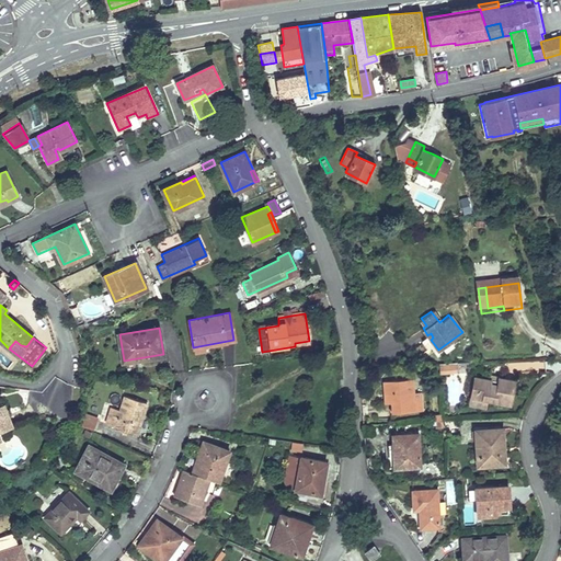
[(457,370),(456,362),(439,363),(439,371),(457,370)]
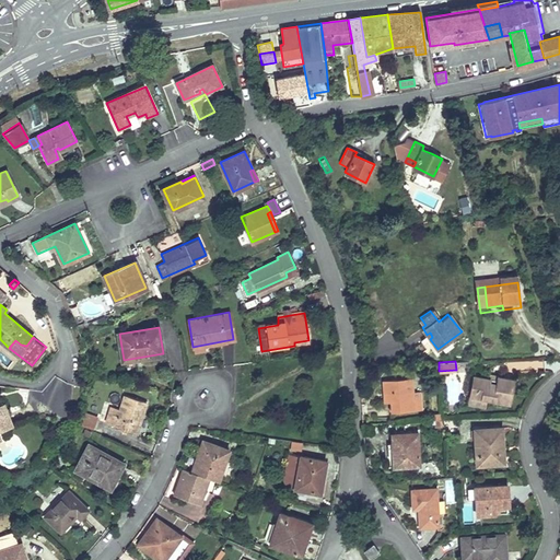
[(499,376),(498,380),(496,385),(490,384),(491,378),(474,375),(469,394),(509,403),(514,380),(499,376)]
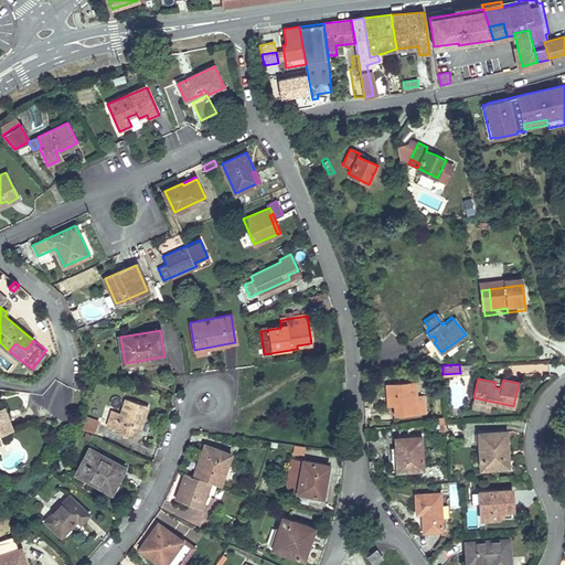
[(416,395),(416,382),(387,383),(387,395),(395,395),(395,415),(425,414),(425,395),(416,395)]
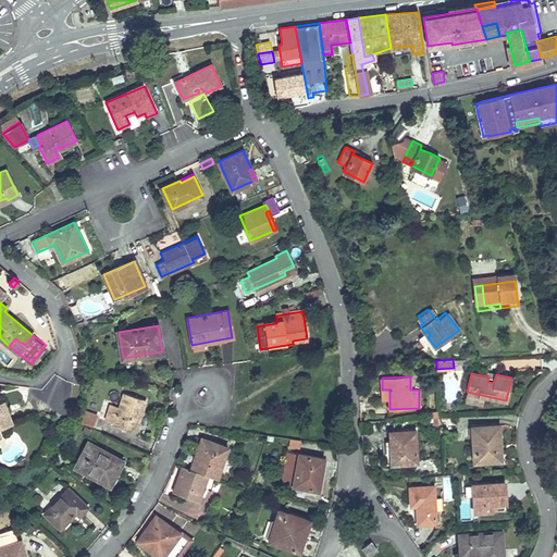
[(482,406),(484,396),(467,392),(465,401),(482,406)]
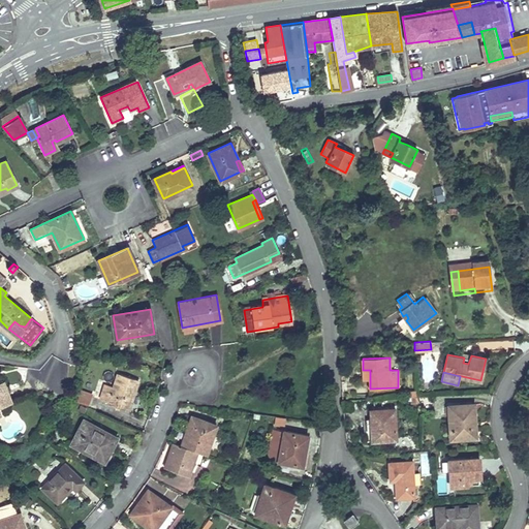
[(107,403),(127,409),(137,379),(118,373),(113,385),(104,382),(99,398),(109,401),(107,403)]
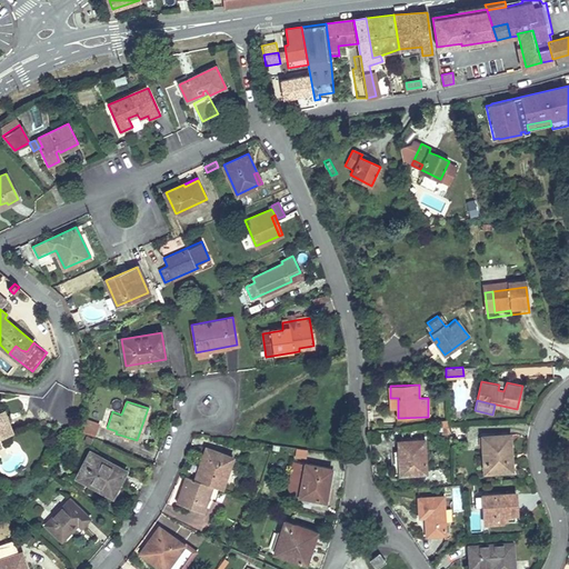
[(0,436),(12,432),(3,411),(0,411),(0,436)]
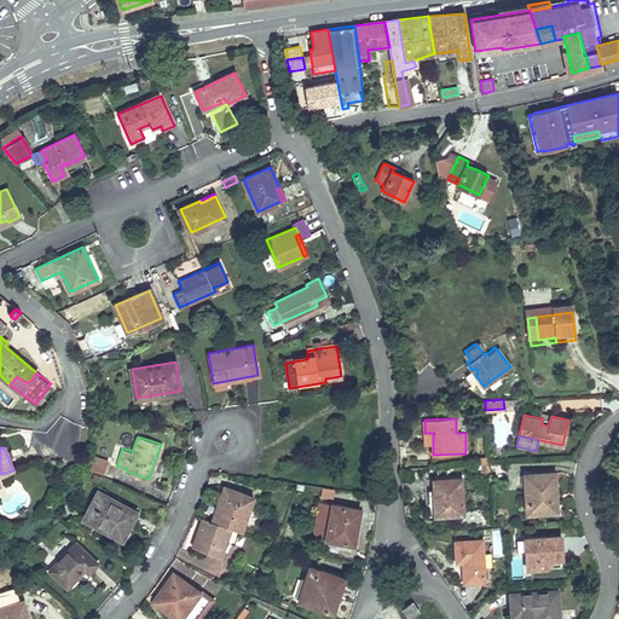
[(90,468),(103,470),(106,458),(93,455),(90,468)]
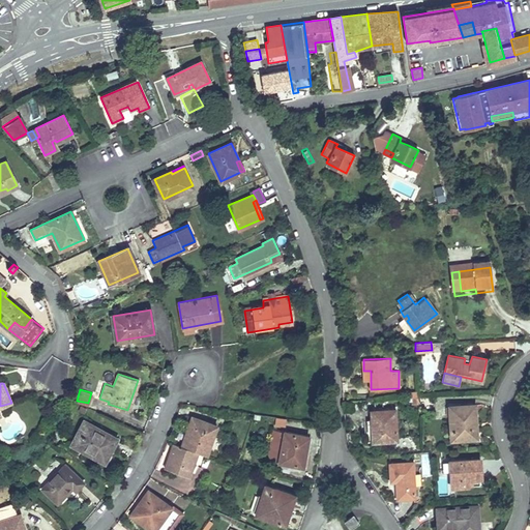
[(450,439),(472,438),(471,423),(475,423),(474,404),(448,405),(450,439)]
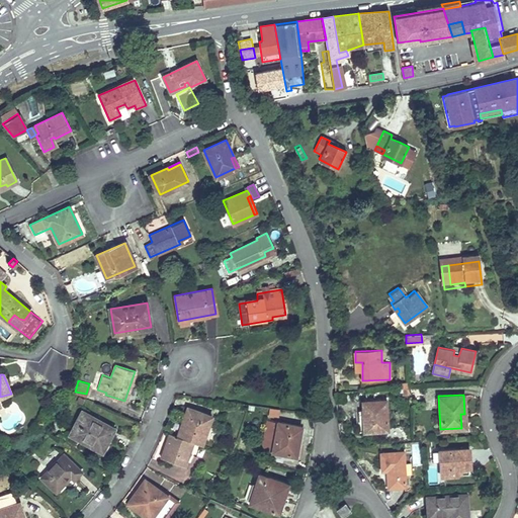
[(385,399),(362,400),(362,410),(358,410),(359,431),(386,430),(385,399)]
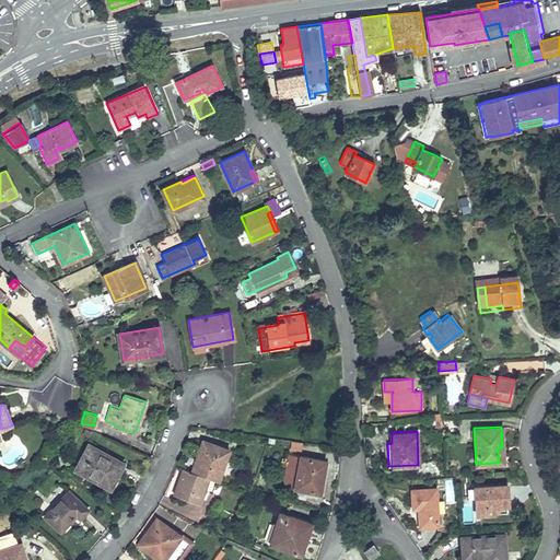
[(201,440),(195,457),(200,459),(196,473),(209,477),(217,480),(229,450),(201,440)]
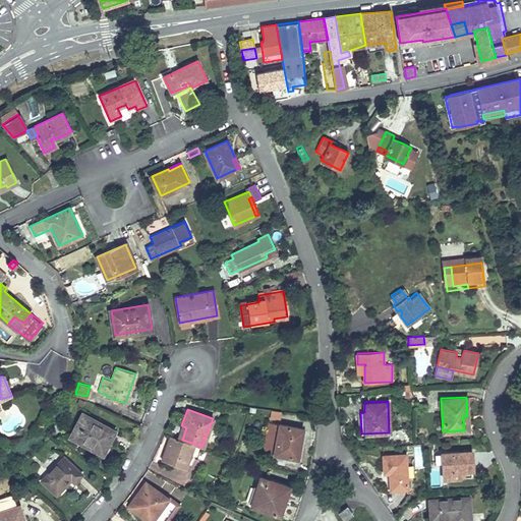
[(281,412),(272,410),(271,418),(280,419),(281,412)]
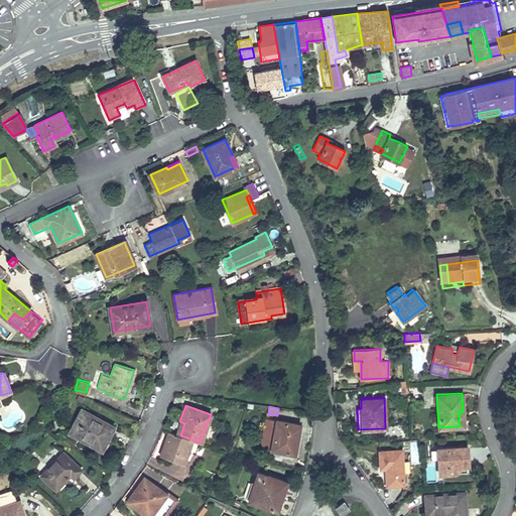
[(71,430),(103,447),(115,425),(82,409),(71,430)]
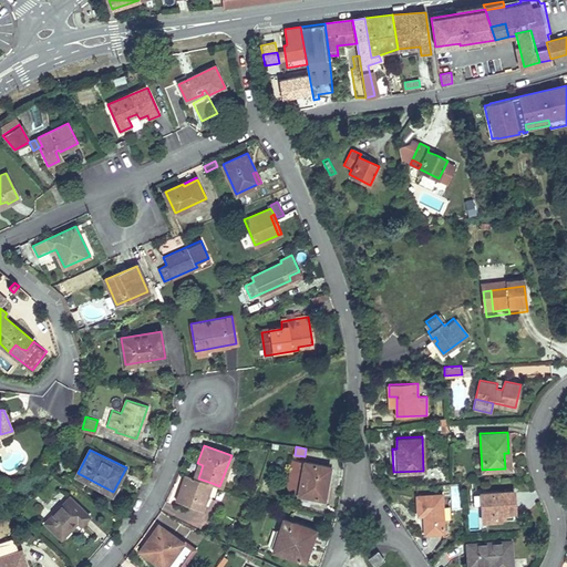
[(292,461),(286,492),(328,501),(330,487),(325,486),(329,467),(292,461)]
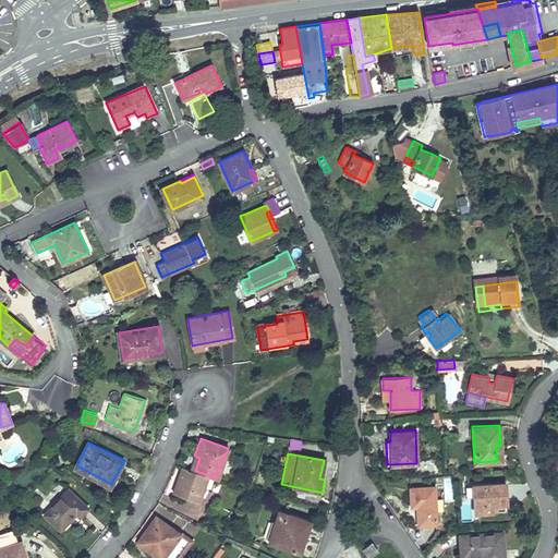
[(194,456),(190,469),(195,471),(199,458),(194,456)]
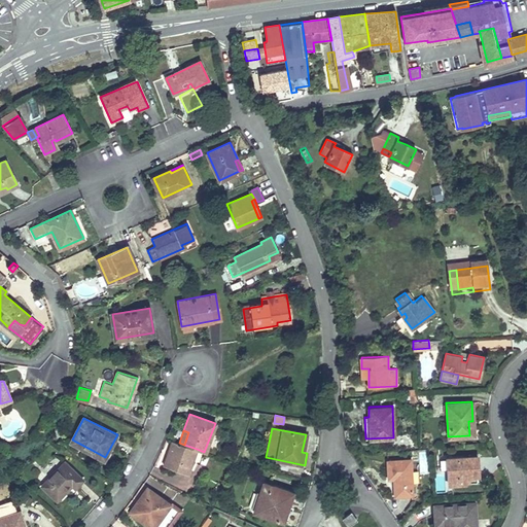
[(179,443),(172,441),(164,465),(187,473),(197,449),(184,445),(179,443)]
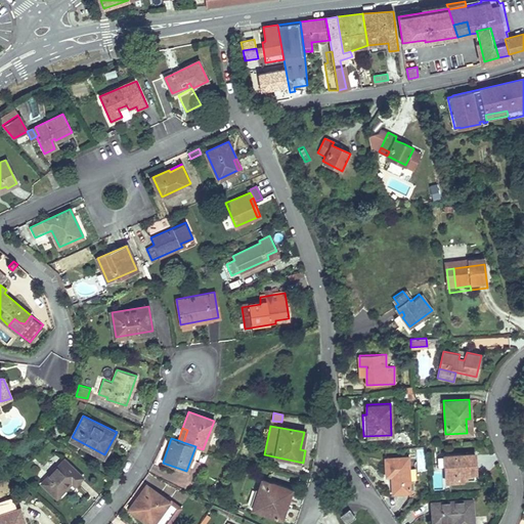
[(443,453),(444,480),(462,480),(462,473),(466,473),(474,472),(474,452),(443,453)]
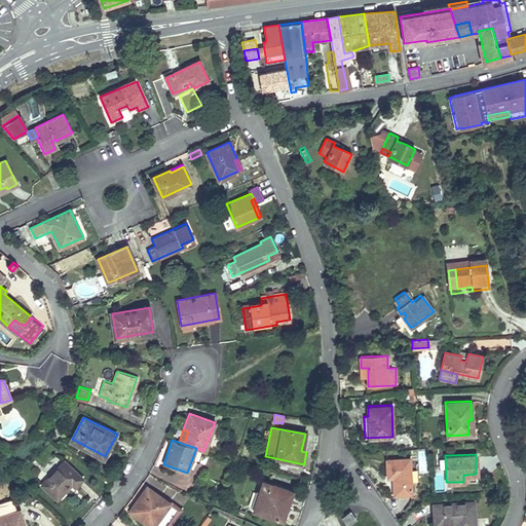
[(409,459),(386,460),(386,477),(392,477),(393,493),(410,493),(409,459)]
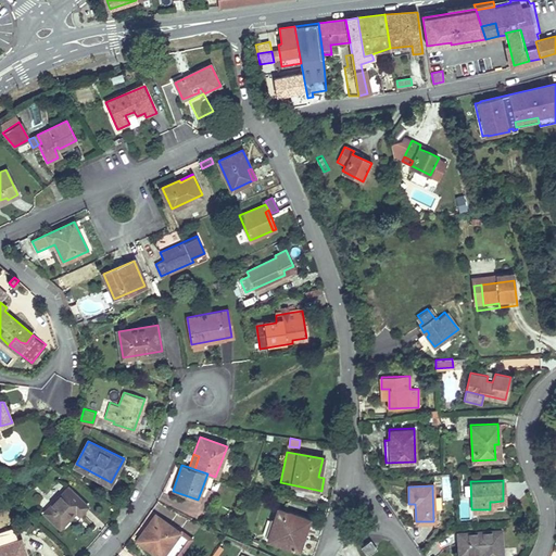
[(45,512),(61,527),(71,517),(68,515),(74,509),(79,515),(88,505),(68,487),(45,512)]
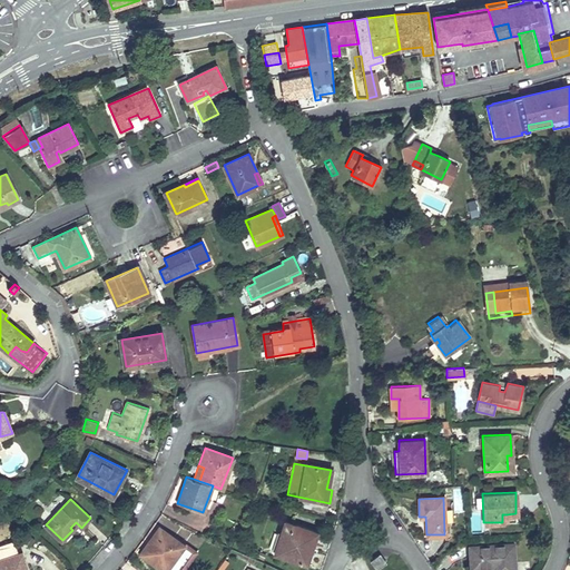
[(273,553),(304,564),(310,550),(307,549),(308,543),(312,543),(315,532),(284,522),(273,553)]
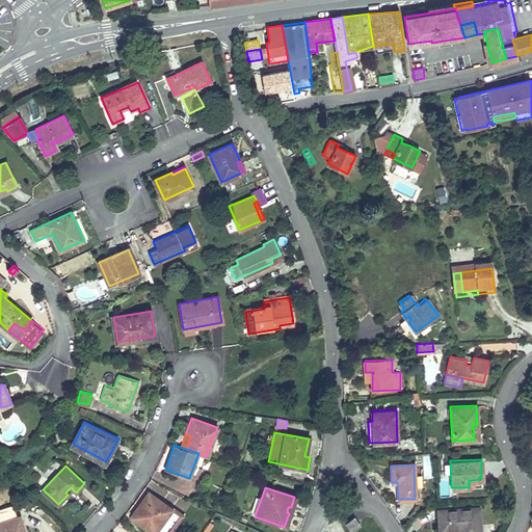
[(136,521),(135,522),(149,531),(154,531),(158,527),(164,531),(169,531),(177,523),(166,516),(171,508),(149,493),(140,505),(139,504),(131,516),(136,521)]
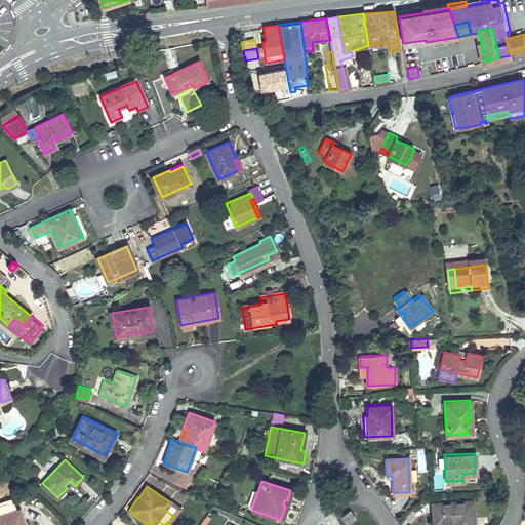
[(194,499),(190,508),(202,514),(207,506),(194,499)]
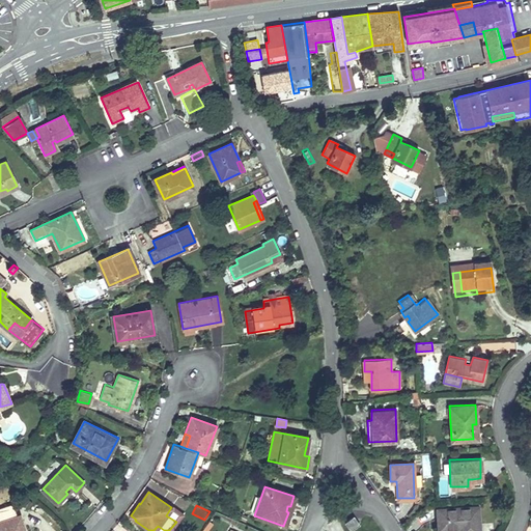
[(171,507),(166,515),(176,522),(183,513),(172,506),(171,507)]
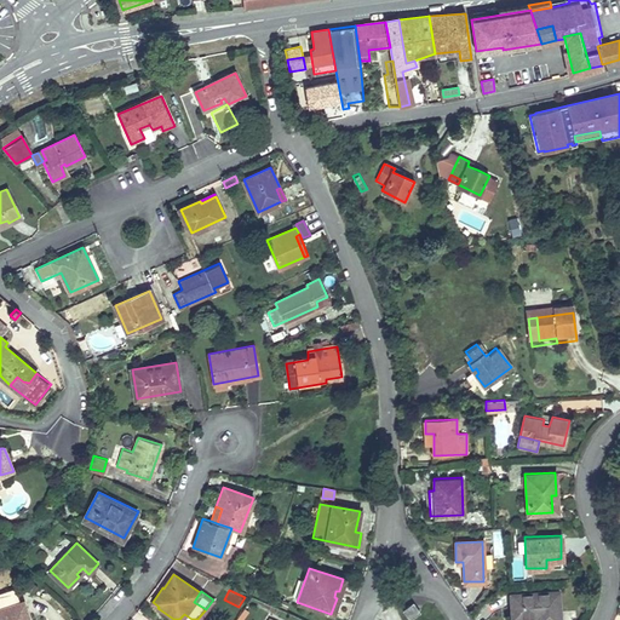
[(558,619),(558,592),(511,593),(511,618),(535,618),(534,619),(558,619)]
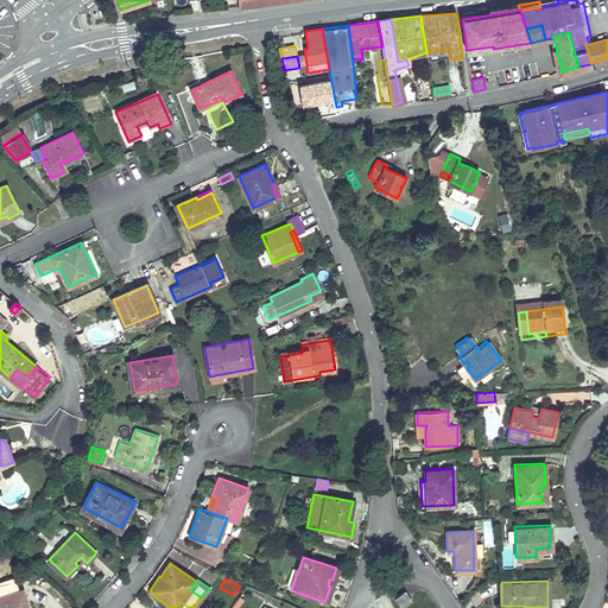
[(0,597),(0,607),(29,607),(24,590),(0,597)]
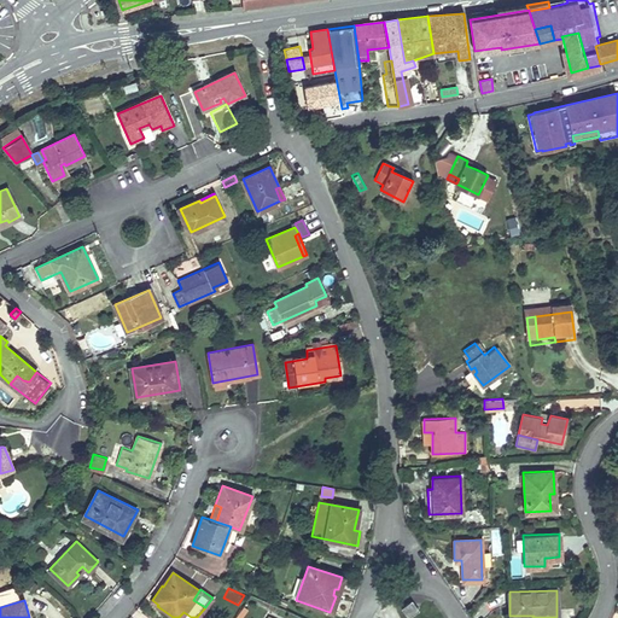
[(402,607),(408,617),(417,610),(410,601),(402,607)]
